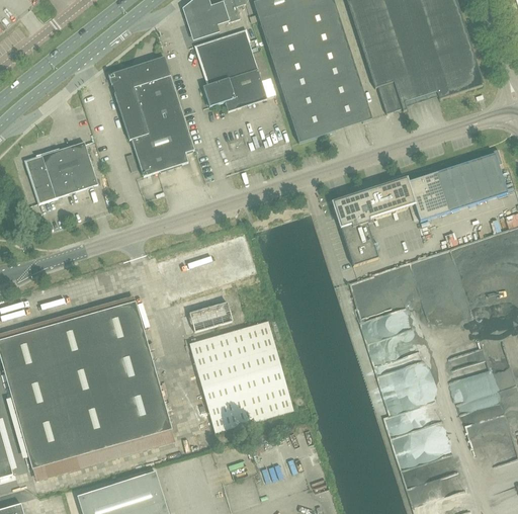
[(210,6),(208,0),(191,0),(182,8),(193,39),(220,31),(218,25),(227,21),(221,2),(210,6)]
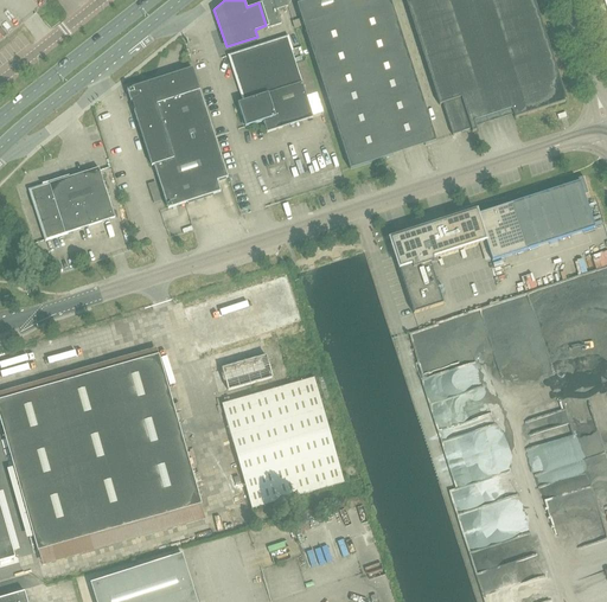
[(259,0),(267,24),(281,19),(276,6),(287,2),(286,0),(259,0)]
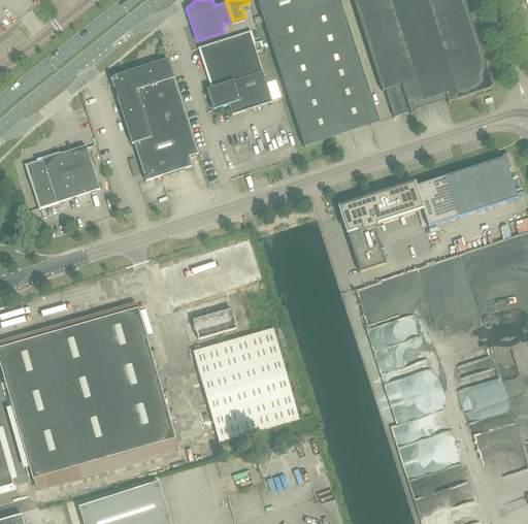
[(369,123),(378,120),(339,0),(258,0),(261,12),(254,14),(256,22),(263,19),(304,144),(341,132),(338,123),(366,113),(369,123)]
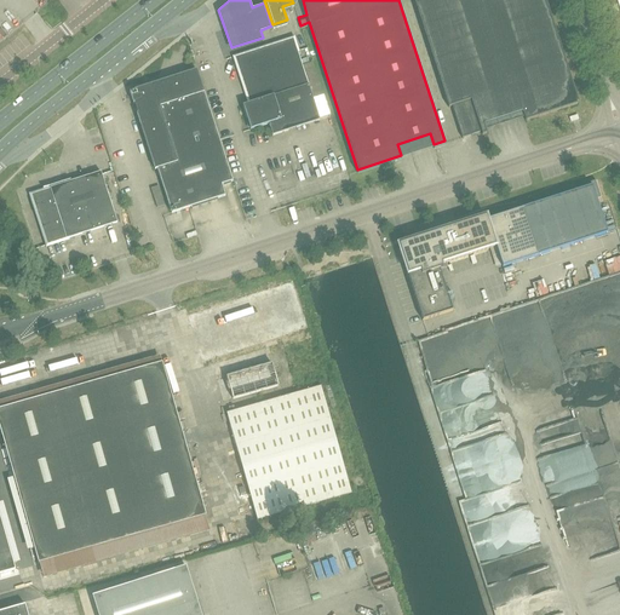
[(414,0),(448,103),(452,102),(461,134),(481,127),(482,131),(487,130),(483,121),(523,108),(526,116),(577,99),(577,98),(578,97),(546,0),(414,0)]
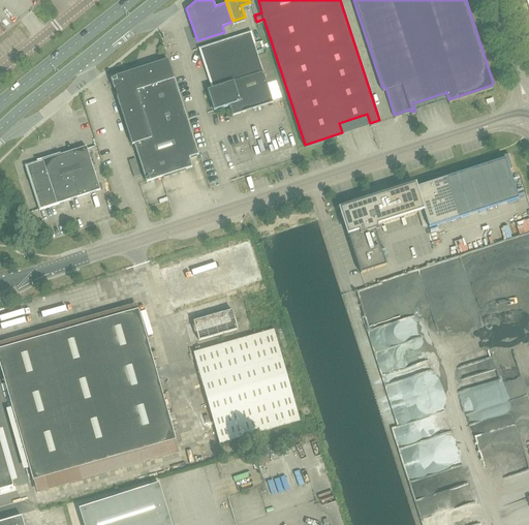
[(272,99),(254,39),(251,29),(199,45),(213,85),(207,87),(214,106),(229,101),(232,112),(272,99)]
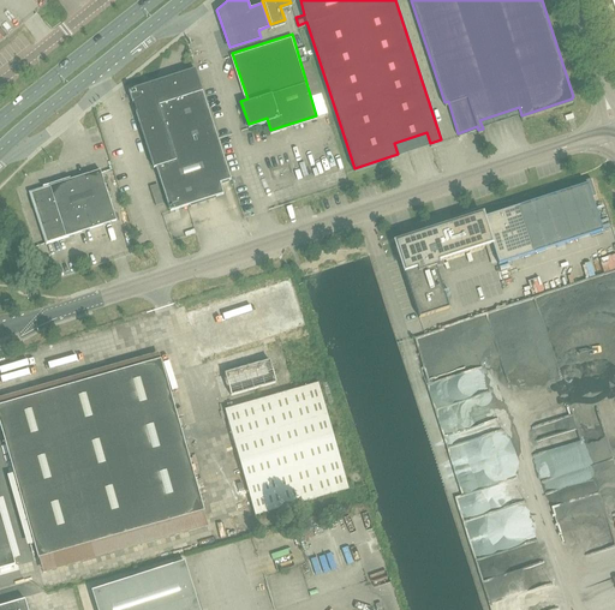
[(218,135),(195,66),(130,87),(154,163),(156,163),(169,207),(187,202),(224,190),(220,179),(231,175),(218,135)]
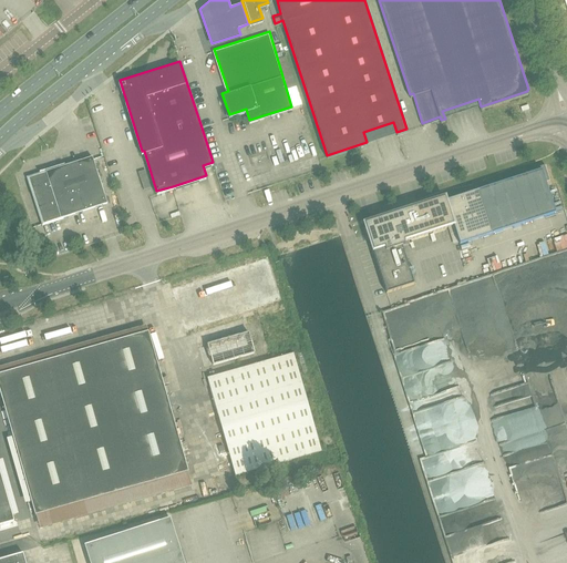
[(106,200),(93,156),(92,154),(28,174),(43,221),(106,200)]
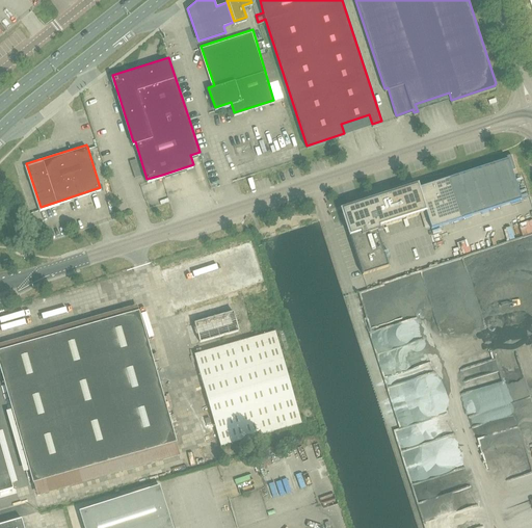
[(457,172),(418,185),(425,208),(431,226),(521,196),(515,178),(522,176),(521,175),(520,172),(513,174),(511,166),(514,165),(510,152),(454,169),(454,170),(457,169),(457,172)]
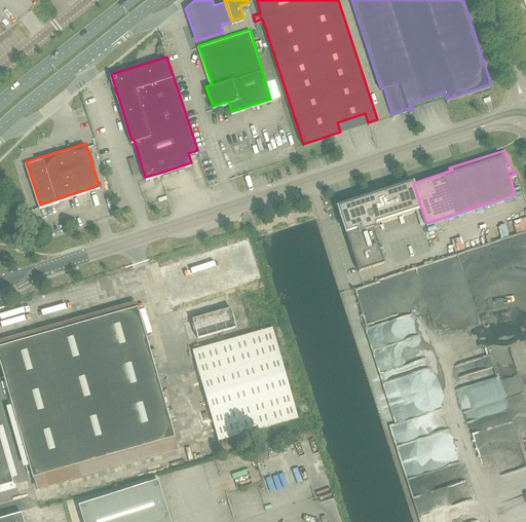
[(339,208),(342,217),(359,268),(384,260),(373,224),(376,223),(375,220),(420,206),(413,183),(413,180),(341,202),(342,207),(339,208)]
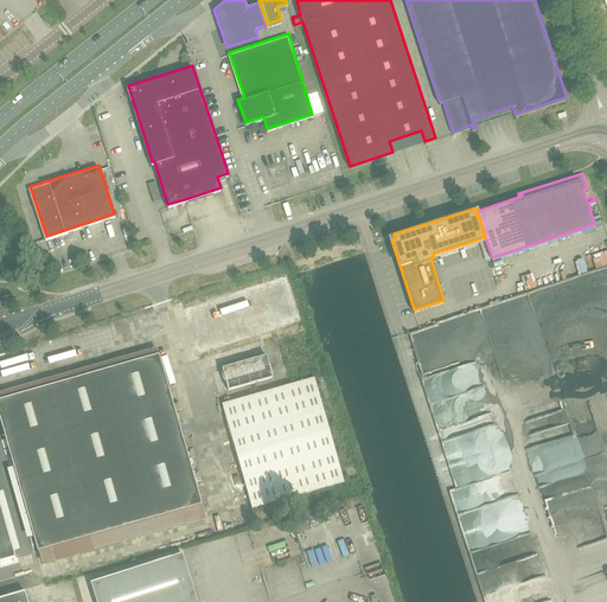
[(38,546),(43,562),(205,516),(200,500),(159,351),(0,396),(0,415),(38,546)]
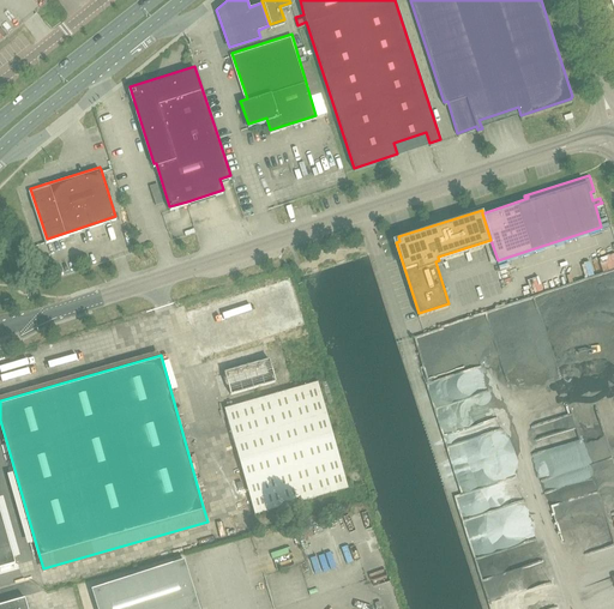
[(276,378),(269,356),(224,369),(230,391),(276,378)]
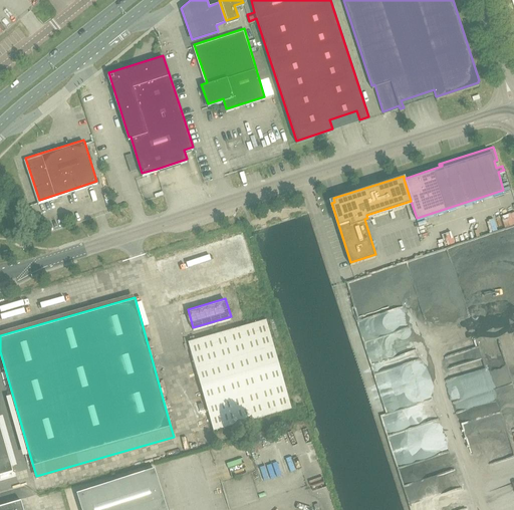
[(188,339),(212,424),(213,428),(291,406),(265,317),(188,339)]
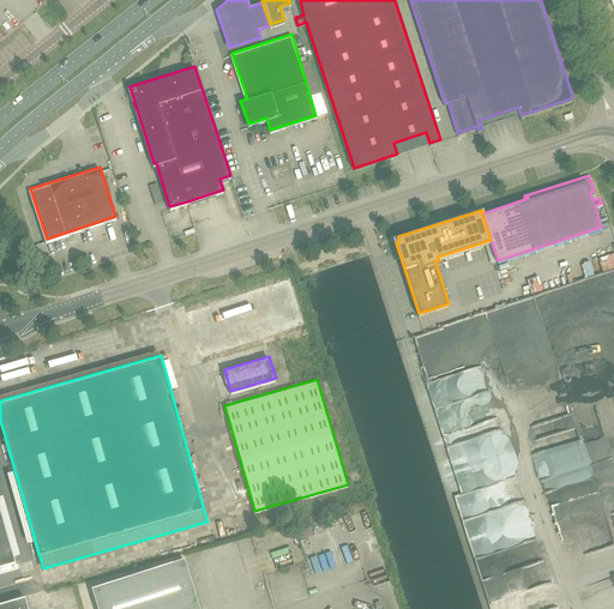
[(489,383),(437,402),(446,427),(499,406),(489,383)]
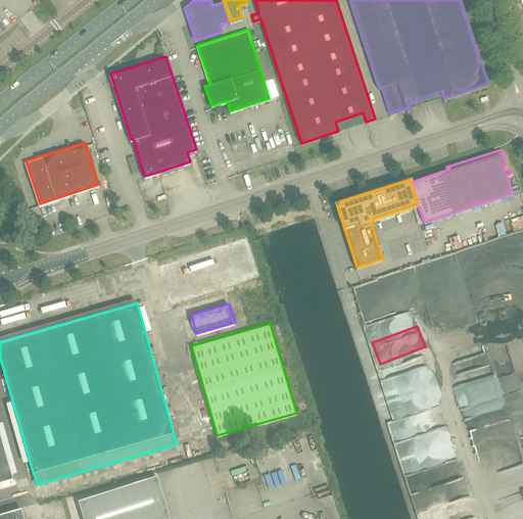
[(522,392),(509,393),(510,409),(522,407),(522,405),(519,406),(519,398),(522,397),(522,392)]
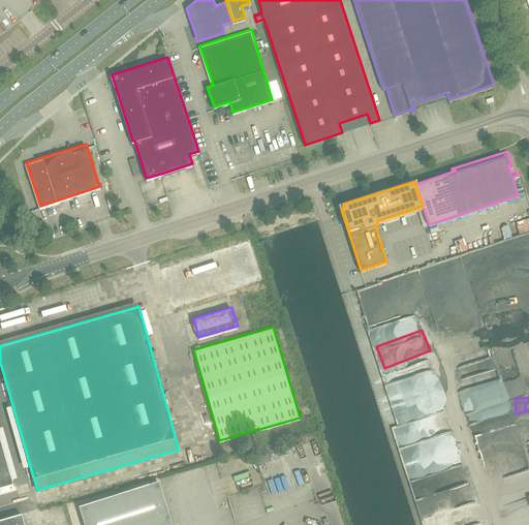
[(0,486),(12,483),(0,438),(0,486)]
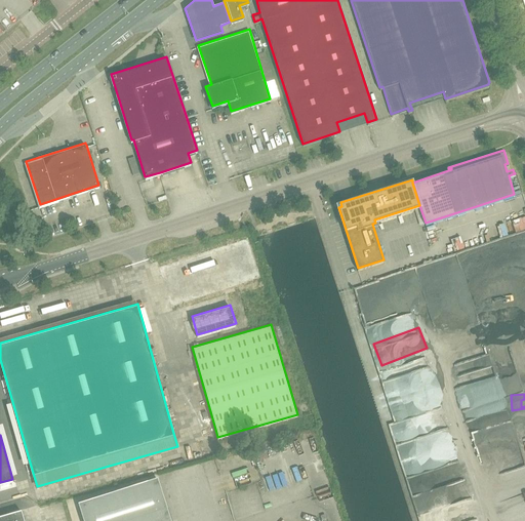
[(276,473),(279,481),(287,478),(284,470),(276,473)]
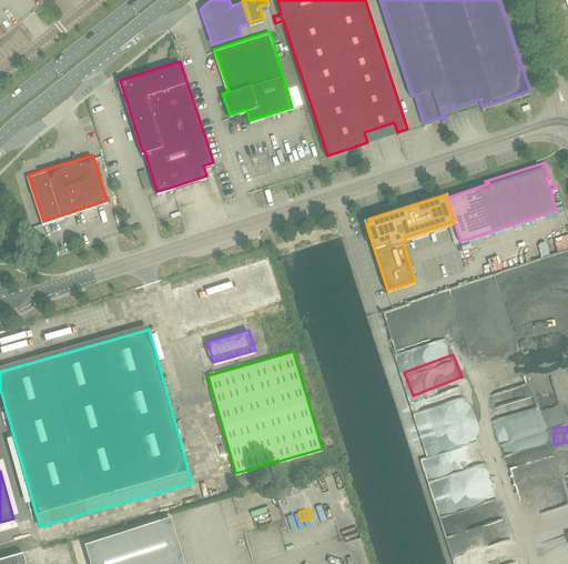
[(184,563),(170,516),(84,543),(91,563),(184,563)]
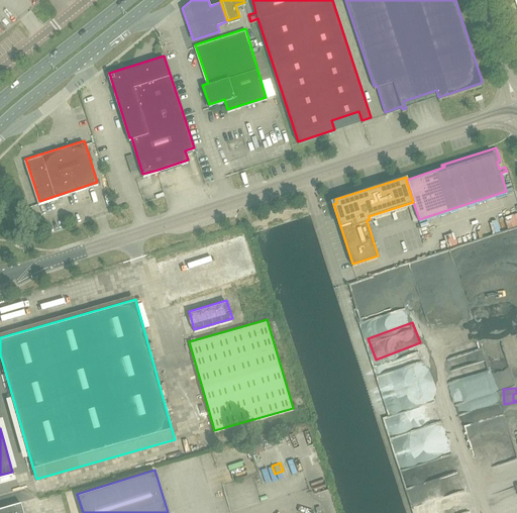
[(0,512),(23,512),(20,501),(1,507),(0,506),(0,512)]
